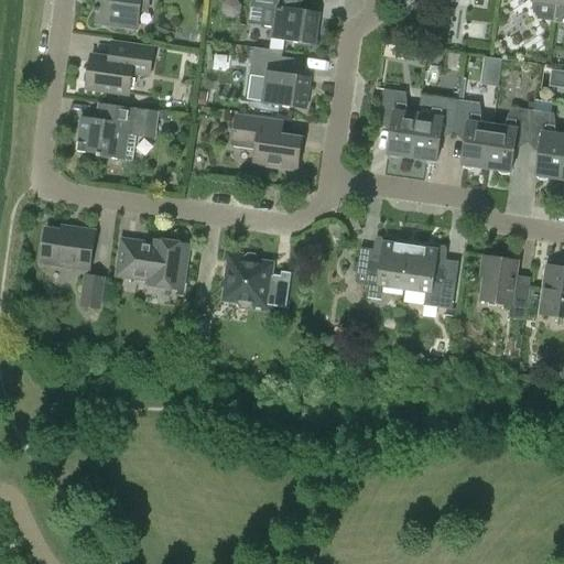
[(97,12),(96,23),(137,30),(140,10),(148,11),(149,0),(99,0),(98,8),(96,8),(96,12),(97,12)]
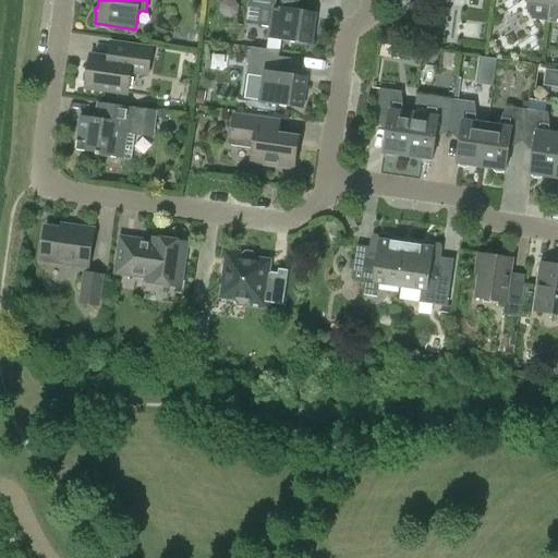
[(298,10),(299,0),(249,0),(246,24),(270,27),(269,39),(312,45),(316,13),(298,10)]
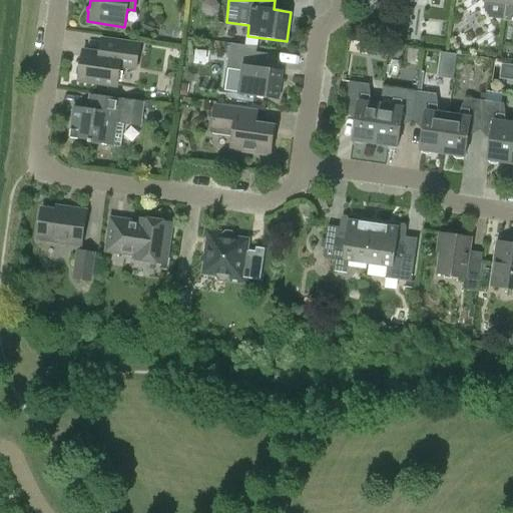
[(485,0),(484,7),(490,17),(504,19),(506,0),(485,0)]
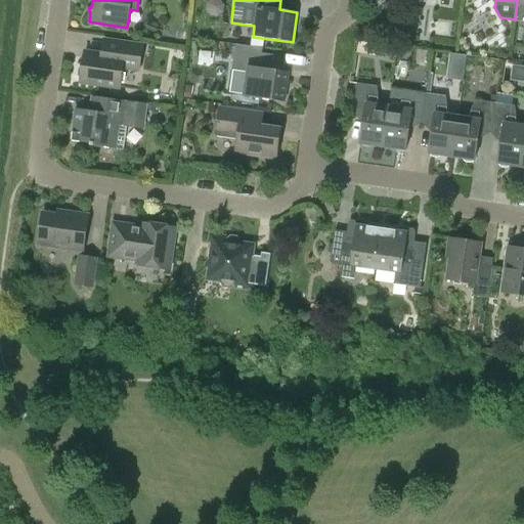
[(523,0),(517,0),(515,19),(515,20),(523,22),(523,0)]
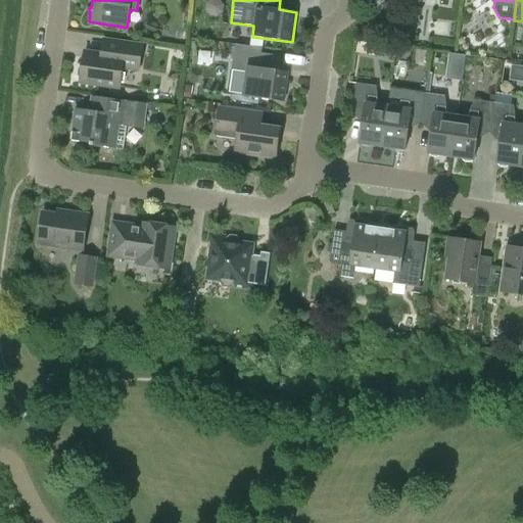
[(81,82),(120,88),(123,67),(139,69),(143,46),(115,42),(113,56),(85,52),(83,66),(79,68),(78,76),(81,79),(81,82)]
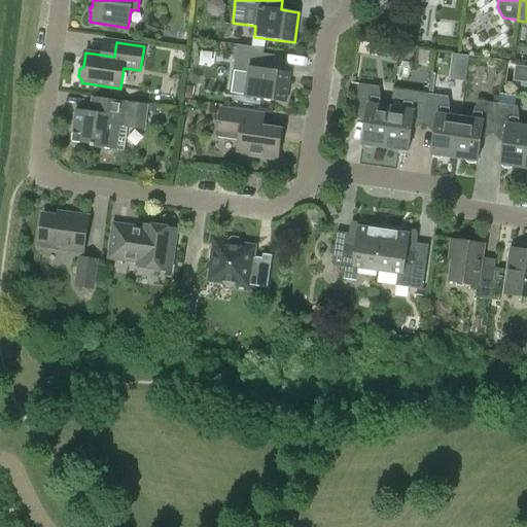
[(245,97),(286,103),(290,72),(280,71),(282,57),(264,54),(265,48),(237,45),(234,70),(249,73),(245,97)]
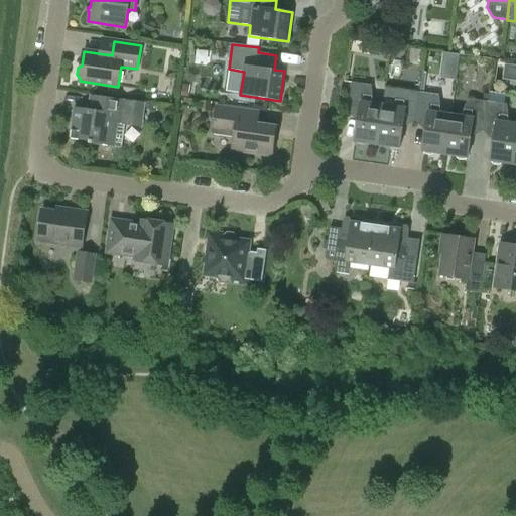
[(352,83),(348,108),(360,109),(355,141),(358,145),(364,145),(368,143),(378,144),(383,106),(374,105),(372,86),(352,83)]
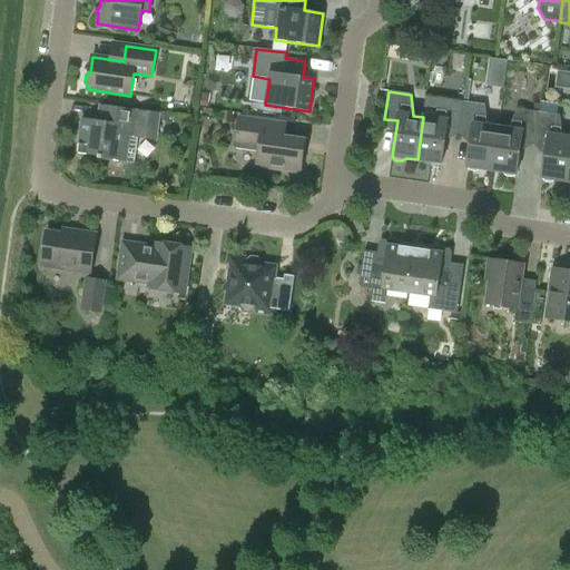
[(208,106),(209,95),(203,94),(200,105),(208,106)]
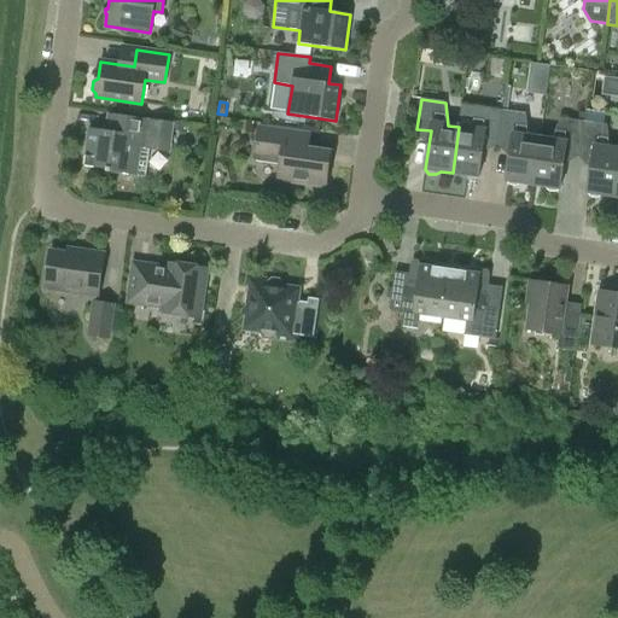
[(464,175),(468,179),(474,180),(479,178),(485,139),(499,140),(502,110),(462,105),(459,127),(453,173),(465,174),(464,175)]
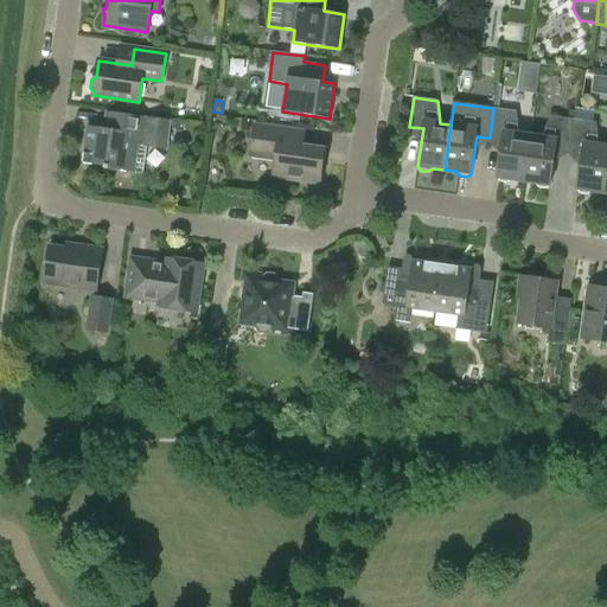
[(502,181),(508,183),(512,180),(512,179),(524,181),(530,136),(519,134),(517,112),(493,108),(490,138),(503,140),(497,177),(498,177),(498,178),(502,181)]
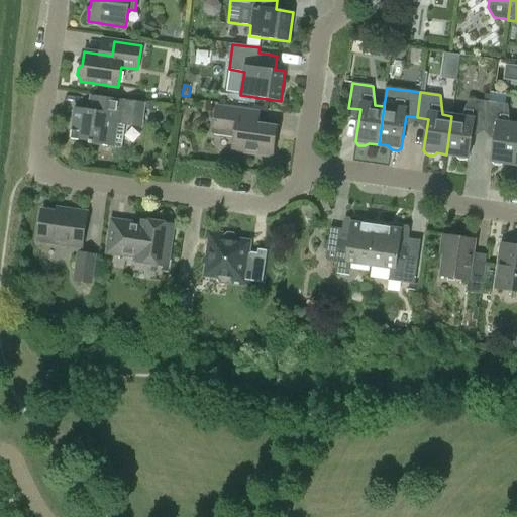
[(456,157),(459,160),(464,161),(469,158),(474,126),(485,127),(490,94),(485,93),(484,102),(469,99),(461,117),(451,116),(446,154),(456,156),(456,157)]
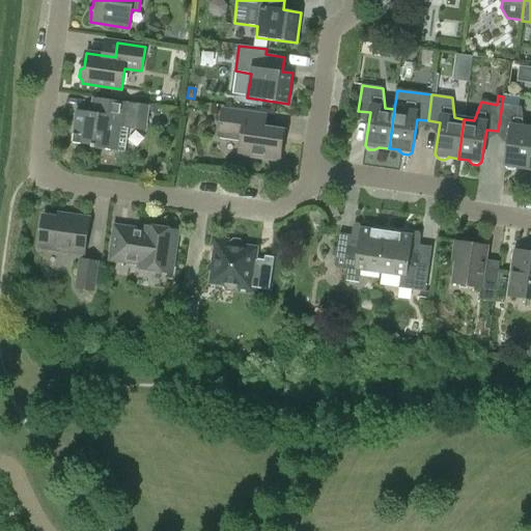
[(505,166),(508,169),(513,170),(518,167),(528,168),(530,147),(530,128),(524,128),(522,108),(506,106),(507,98),(503,96),(498,131),(509,133),(505,165),(505,166)]
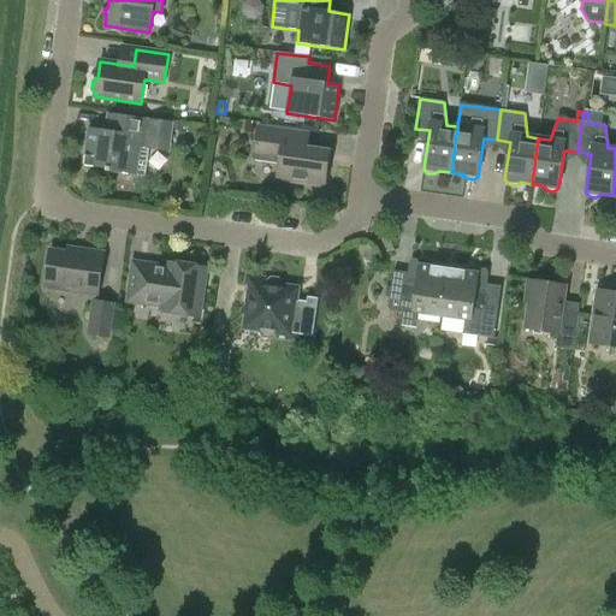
[(107,169),(107,171),(144,177),(149,148),(171,150),(175,123),(110,113),(106,130),(96,129),(94,142),(88,142),(84,166),(107,169)]
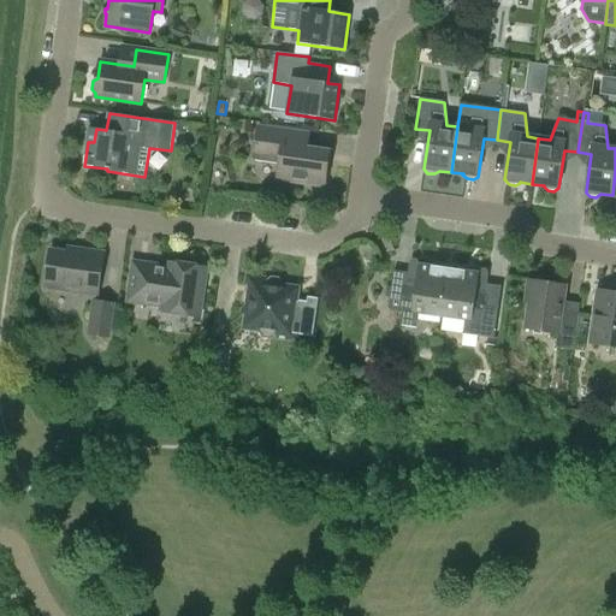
[(277,179),(325,185),(330,153),(295,147),(296,132),(258,128),(254,159),(279,163),(277,179)]
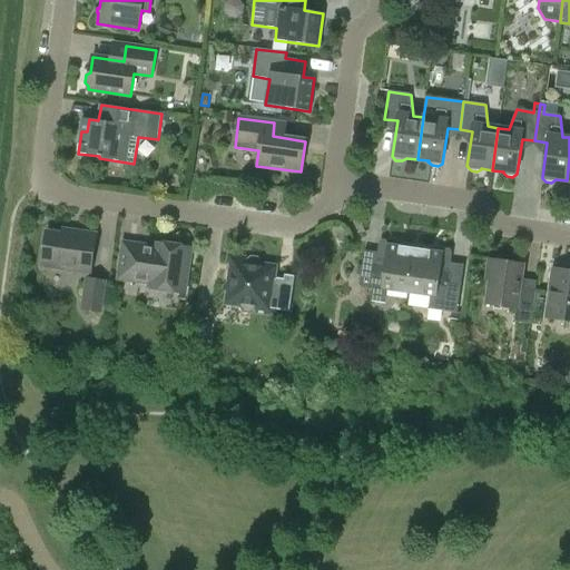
[(90,273),(96,235),(74,232),(72,236),(47,232),(41,265),(90,273)]
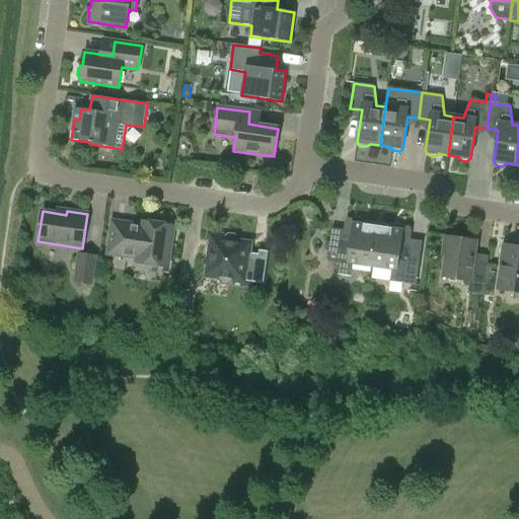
[(173,226),(141,221),(141,225),(113,221),(108,253),(136,257),(136,262),(167,267),(173,226)]
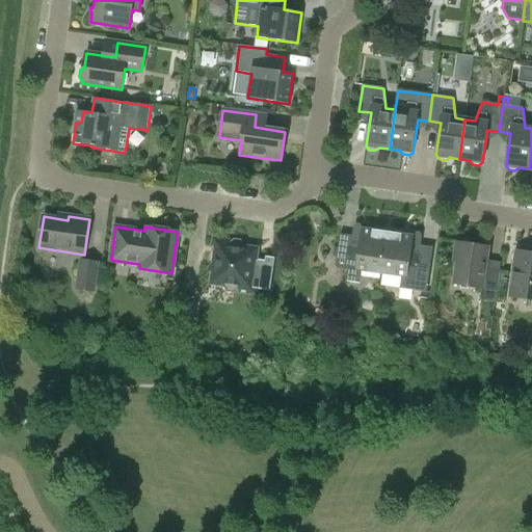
[(361,237),(340,234),(336,267),(348,268),(346,282),(352,282),(353,282),(355,282),(357,281),(360,278),(361,277),(361,276),(362,275),(362,270),(381,273),(388,232),(362,229),(361,237)]
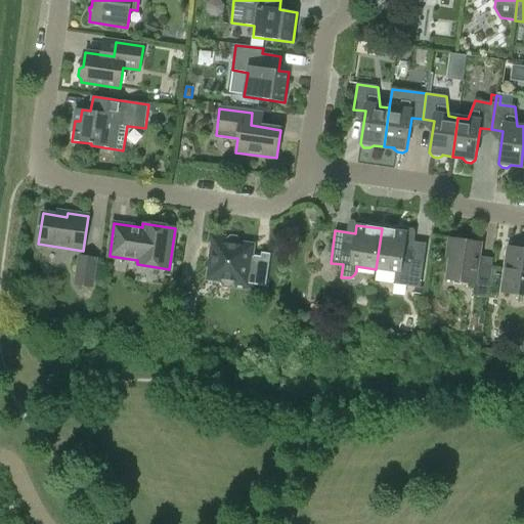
[(408,286),(420,288),(423,271),(410,270),(415,242),(406,241),(407,232),(382,228),(376,269),(395,272),(395,277),(395,278),(395,280),(396,281),(398,284),(399,285),(400,286),(402,286),(407,287),(408,286)]
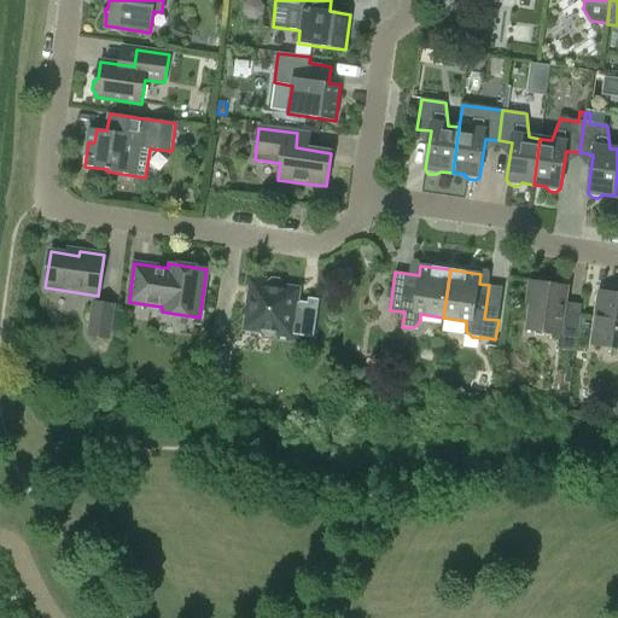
[(280,279),(273,278),(268,283),(268,281),(267,283),(250,280),(245,314),(264,338),(272,339),(277,336),(295,339),(299,304),(284,284),(280,279)]
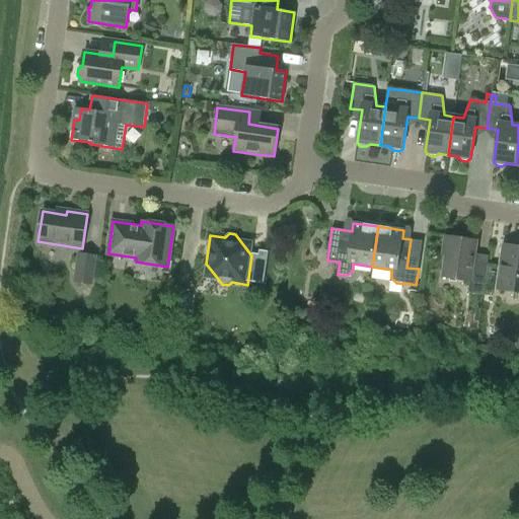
[(449,237),(443,277),(470,281),(468,293),(483,295),(488,265),(473,263),(476,240),(449,237)]
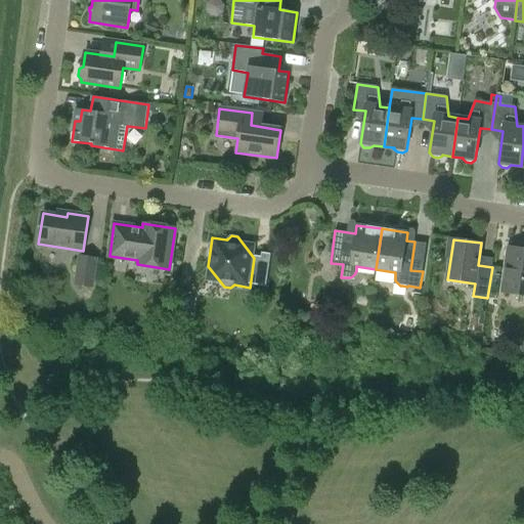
[(523,249),(509,247),(503,292),(523,295),(523,249)]
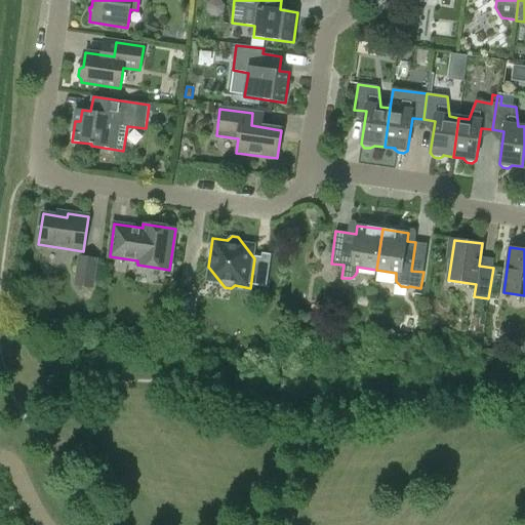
[(76,285),(92,287),(96,259),(80,256),(76,285)]
